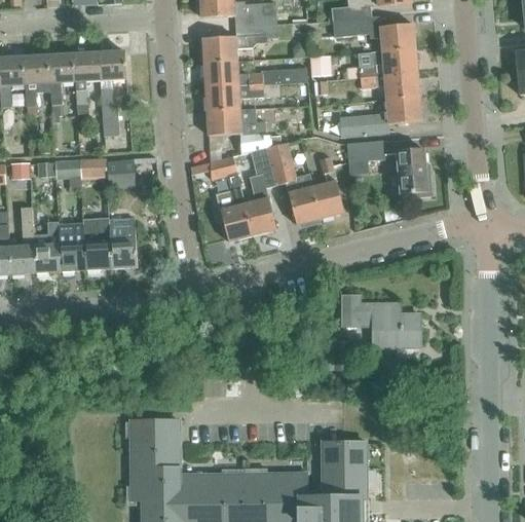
[(8,0),(9,8),(21,8),(20,0),(8,0)]
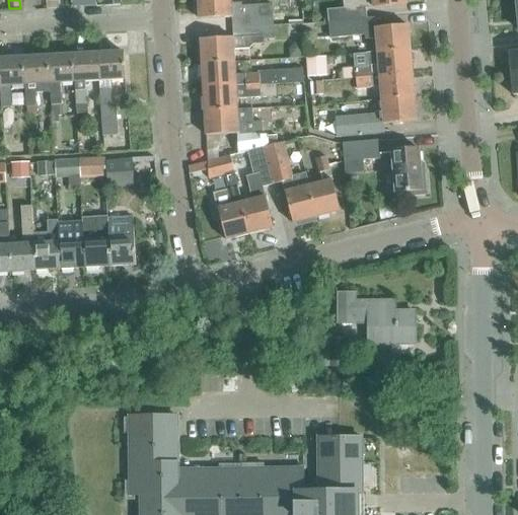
[(229,15),(229,25),(272,23),(271,1),(240,3),(240,0),(228,1),(228,0),(196,0),(198,17),(229,15)]
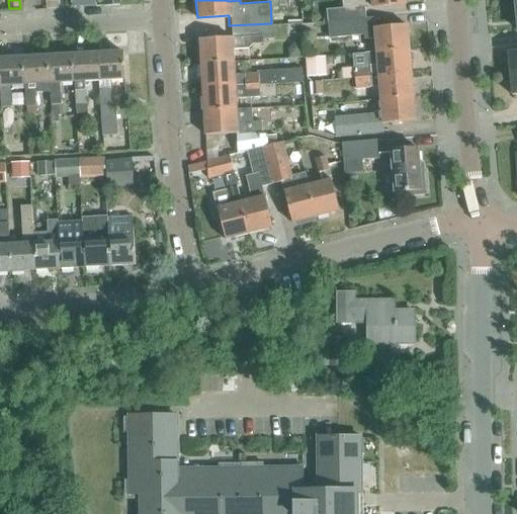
[(342,0),(343,5),(326,7),(327,19),(373,15),(358,16),(358,6),(372,4),(403,2),(403,0),(342,0)]
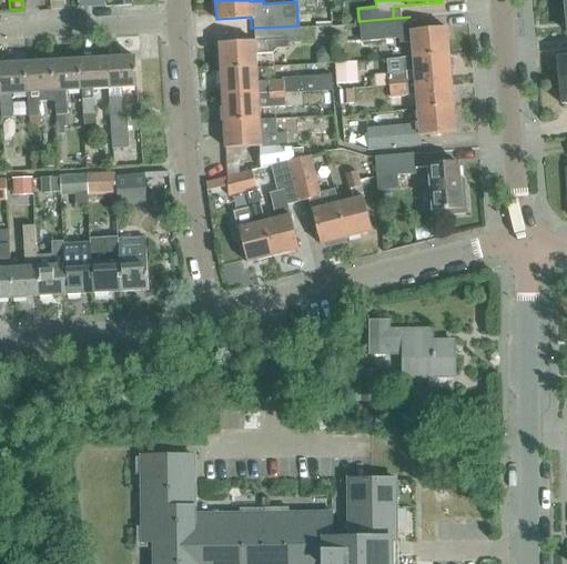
[(400,40),(412,39),(413,54),(447,52),(445,24),(409,28),(409,17),(358,21),(361,39),(398,36),(400,40)]
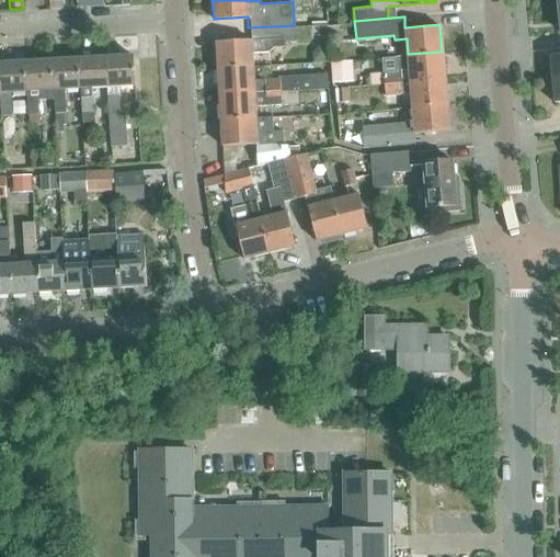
[(215,41),(216,67),(250,65),(249,49),(270,48),(274,45),(286,44),(286,40),(295,38),(294,25),(248,27),(249,38),(215,41)]
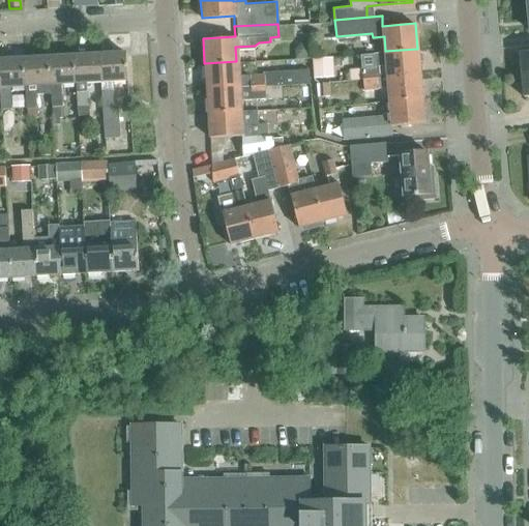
[(298,42),(293,50),(293,58),(309,57),(307,42),(298,42)]
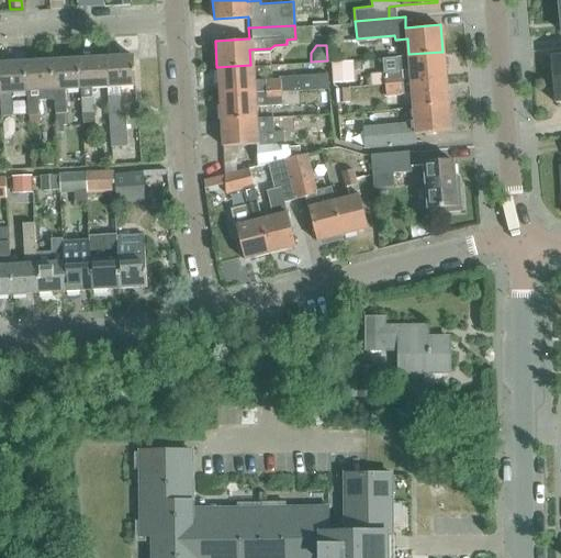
[(384,81),(445,77),(442,52),(408,54),(395,55),(396,68),(383,69),(384,81)]
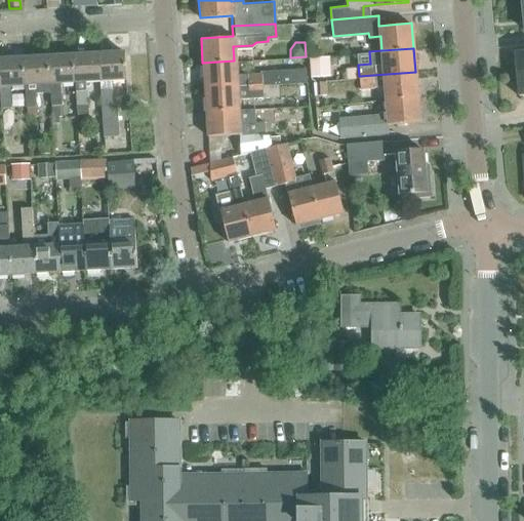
[(111,98),(110,78),(124,77),(122,49),(97,51),(99,79),(103,133),(104,133),(105,145),(115,144),(115,132),(118,132),(116,97),(111,98)]
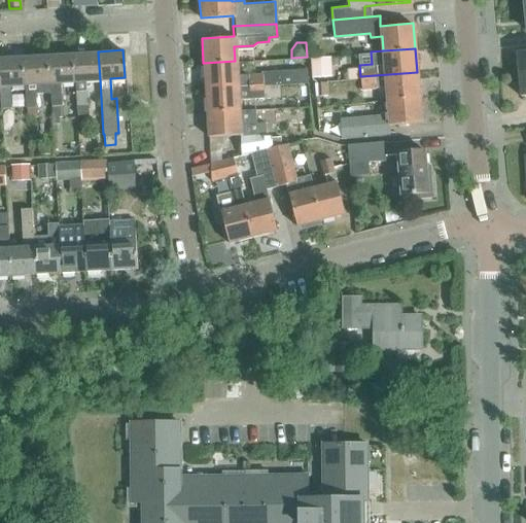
[(525,49),(516,50),(518,72),(525,71),(525,49)]
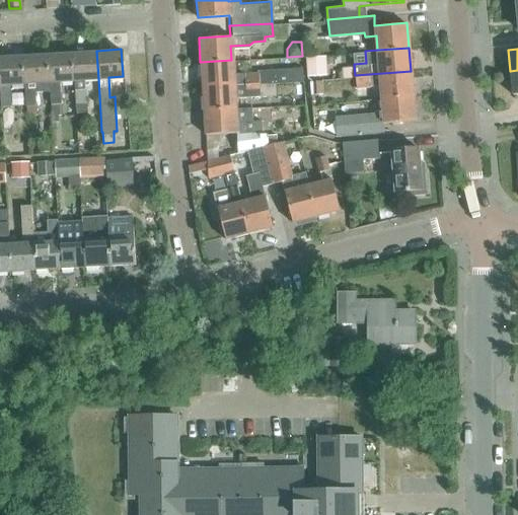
[(96,51),(71,52),(72,79),(74,79),(76,112),(87,111),(85,79),(98,78),(96,51)]
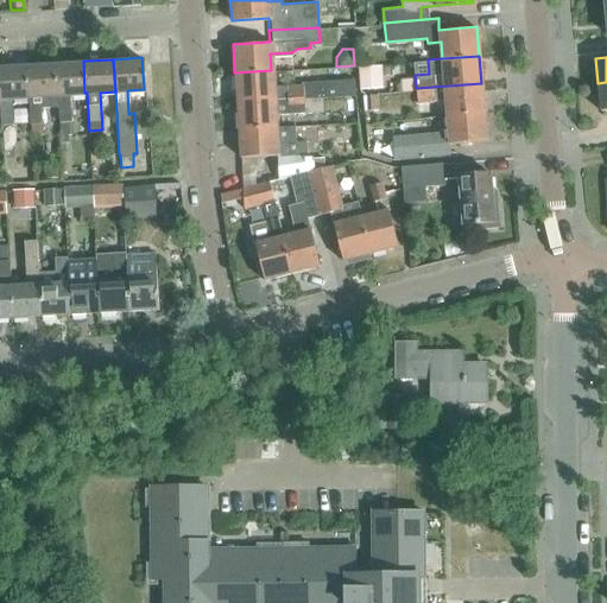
[(83,61),(56,63),(57,95),(58,95),(59,120),(59,132),(70,132),(70,119),(71,119),(70,94),(84,93),(83,61)]
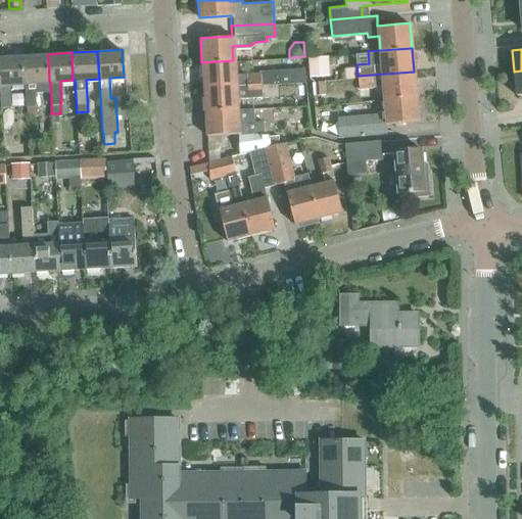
[(48,54),(21,55),(22,83),(25,83),(35,83),(49,82),(48,54)]
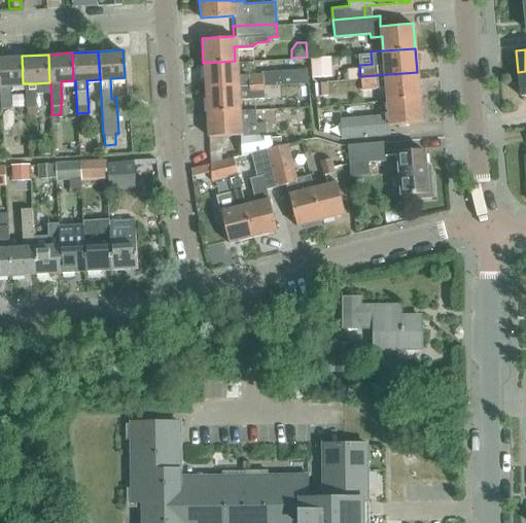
[(22,56),(0,57),(0,105),(10,104),(9,84),(23,83),(22,56)]
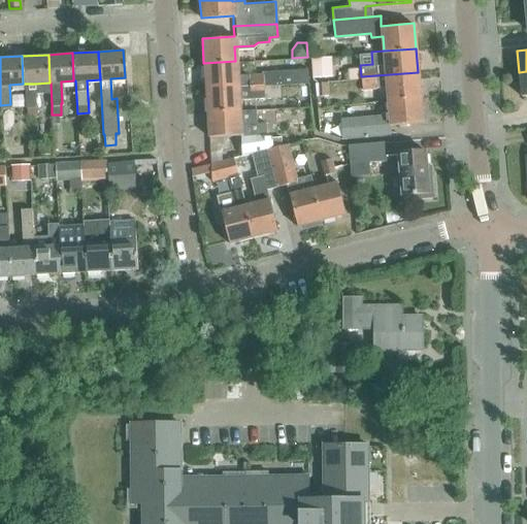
[(328,73),(327,56),(310,57),(311,74),(328,73)]
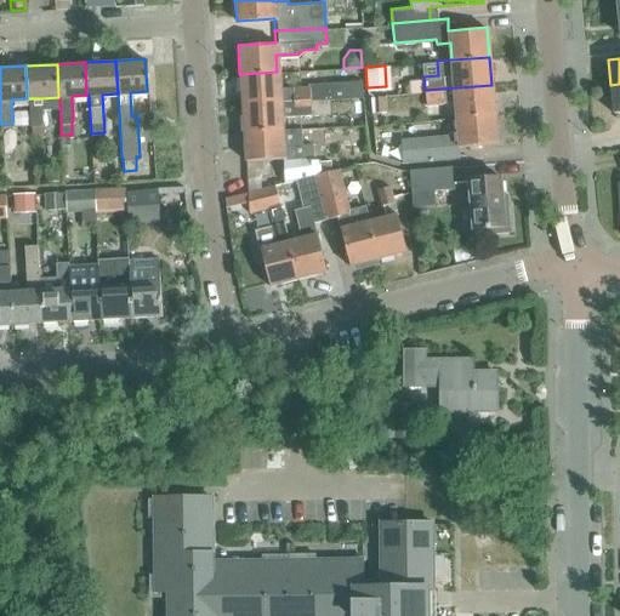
[(308,84),(278,85),(277,72),(239,74),(240,102),(278,100),(329,96),(363,95),(362,78),(308,81),(308,84)]
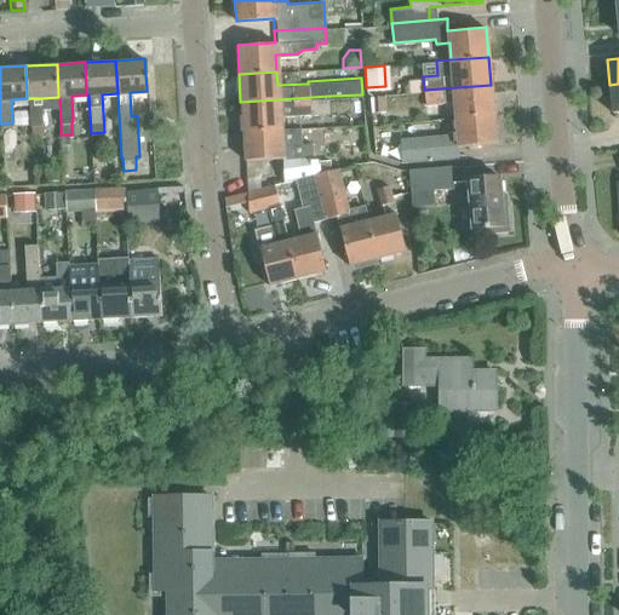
[(454,101),(456,116),(493,113),(491,85),(424,90),(425,103),(454,101)]
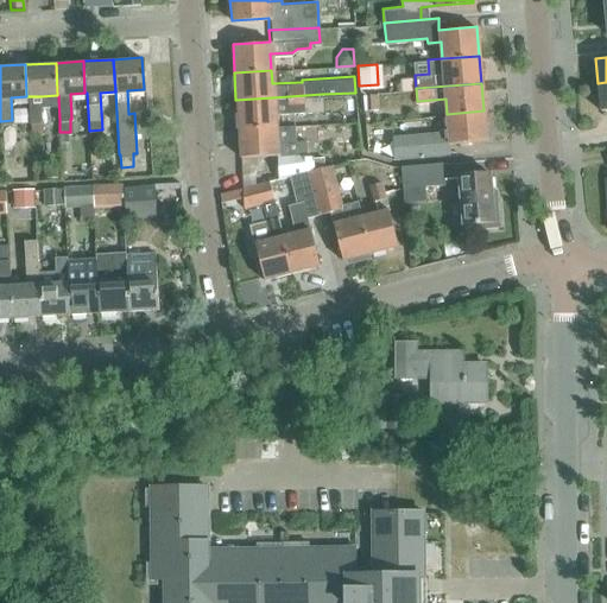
[(360,93),(361,108),(379,107),(378,91),(360,93)]
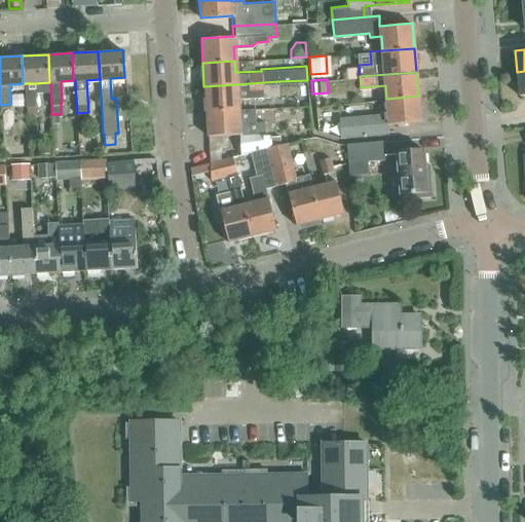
[(203,86),(205,110),(237,109),(237,108),(236,98),(278,96),(278,82),(248,84),(235,84),(203,86)]
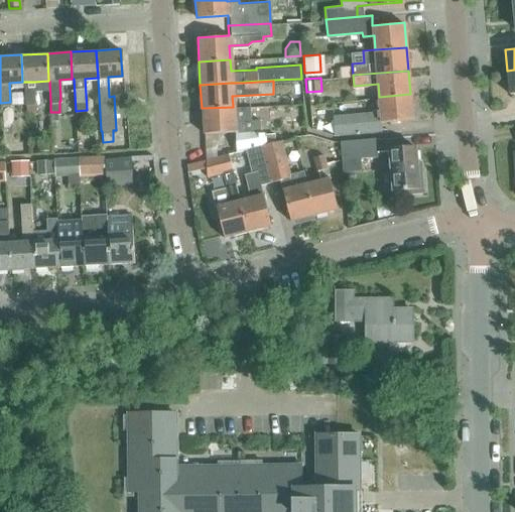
[(34,82),(24,82),(25,103),(36,102),(34,82)]
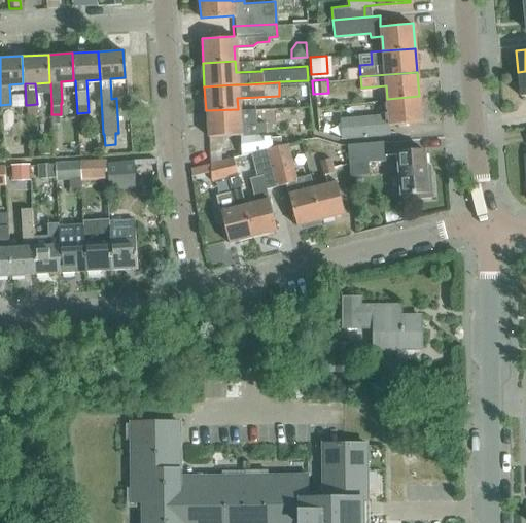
[(387,99),(388,113),(389,124),(421,120),(419,96),(387,99)]
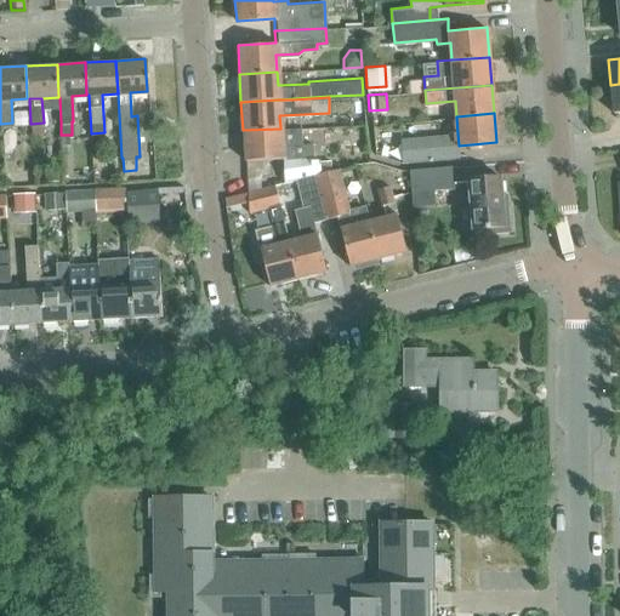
[(284,180),(295,178),(313,174),(320,171),(319,158),(313,158),(313,142),(301,143),(301,126),(280,127),(280,129),(243,130),(244,160),(282,158),(284,180)]
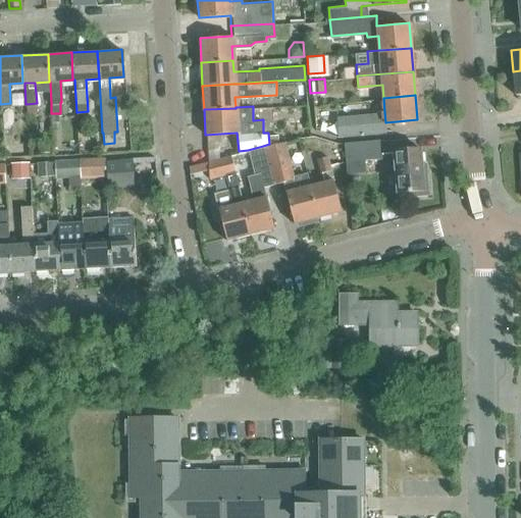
[(385,122),(384,112),(374,113),(374,111),(336,115),(337,135),(386,132),(385,122)]
